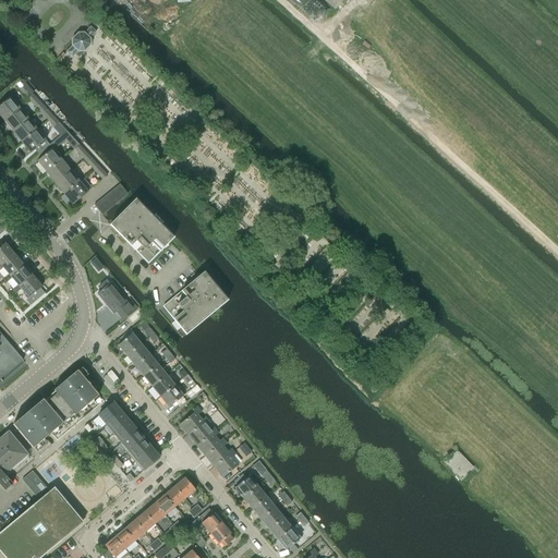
[(89,39),(96,33),(91,27),(84,34),(84,33),(79,34),(72,40),(72,46),(67,52),(72,58),(77,51),(79,51),(84,51),(91,45),(91,39),(89,39)]
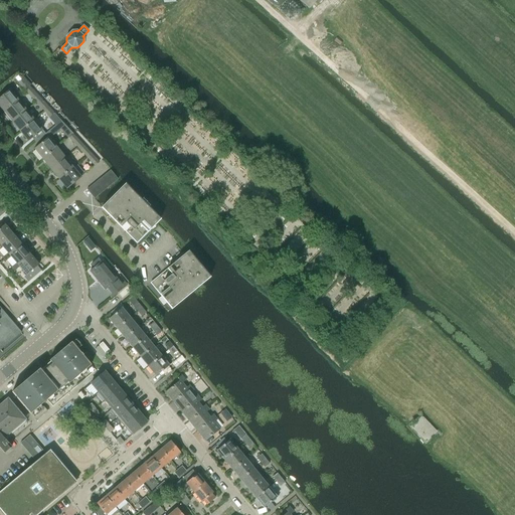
[(18,83),(27,93),(31,89),(22,79),(18,83)]
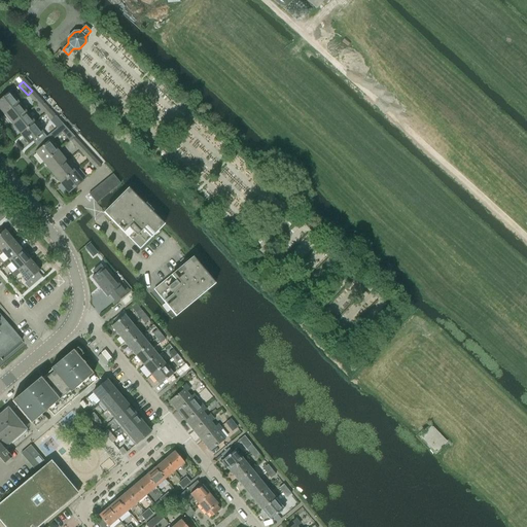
[(28,95),(36,104),(40,100),(32,91),(28,95)]
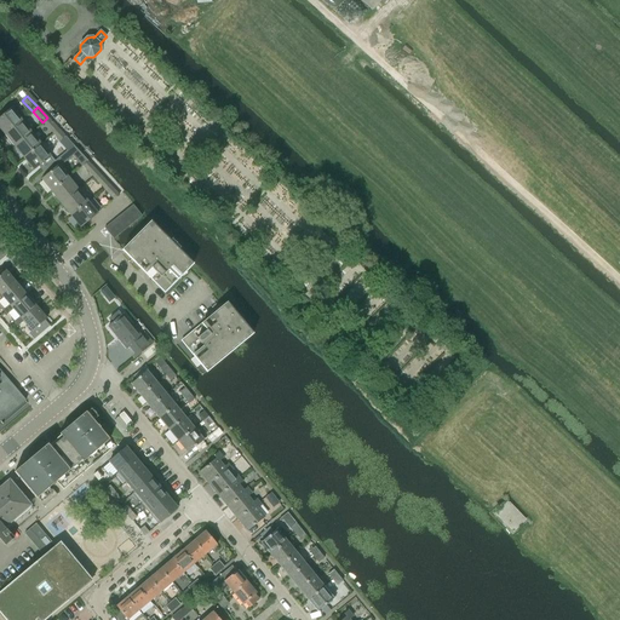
[(0,116),(0,128),(4,135),(22,120),(12,108),(0,116)]
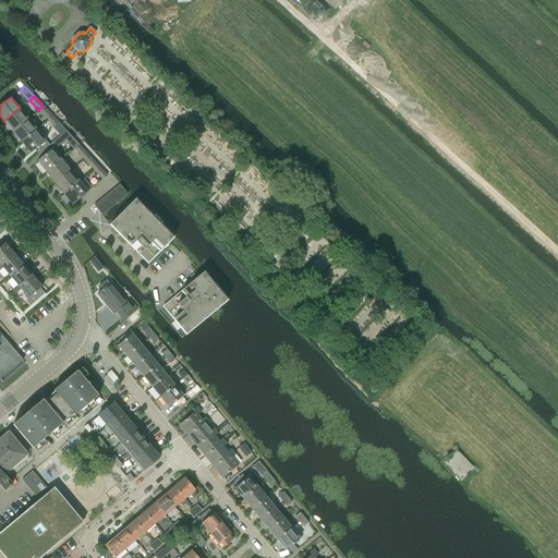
[(38,110),(48,120),(52,117),(43,106),(38,110)]
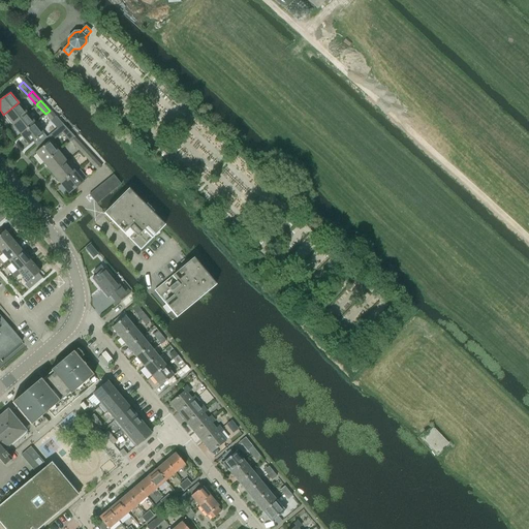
[(19,102),(3,115),(11,125),(27,113),(19,102)]
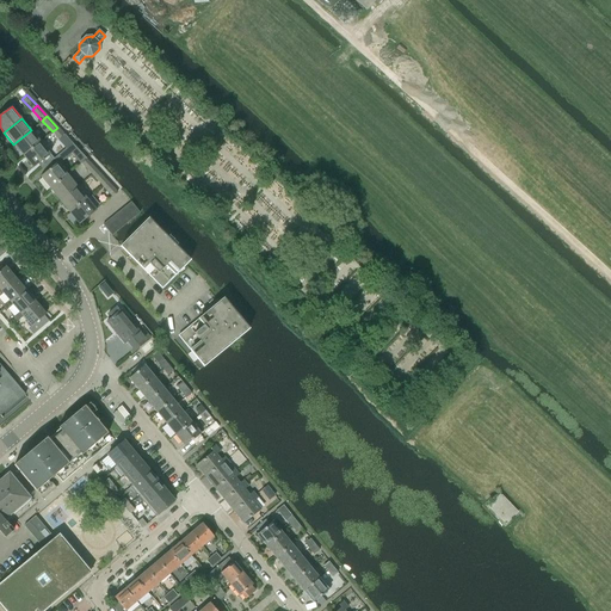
[(57,128),(53,131),(59,139),(63,135),(57,128)]
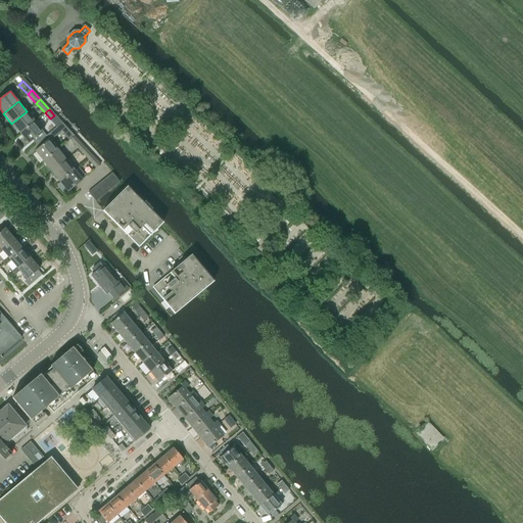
[(27,111),(11,124),(19,133),(35,122),(27,111)]
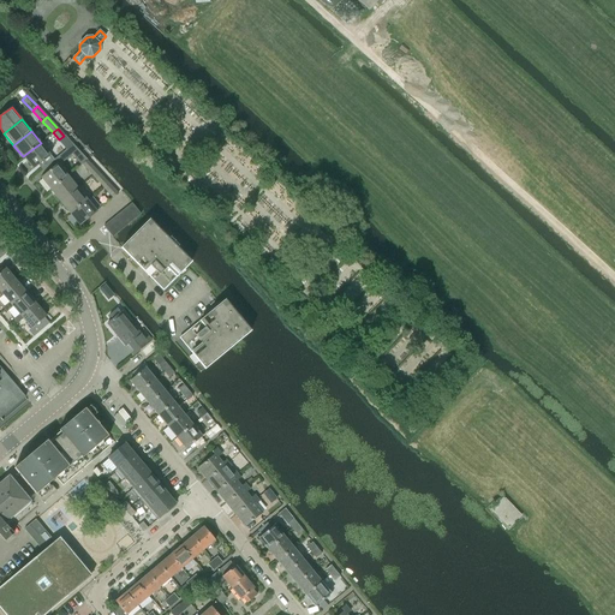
[(41,143),(23,156),(34,169),(39,165),(42,169),(54,160),(51,155),(41,143)]
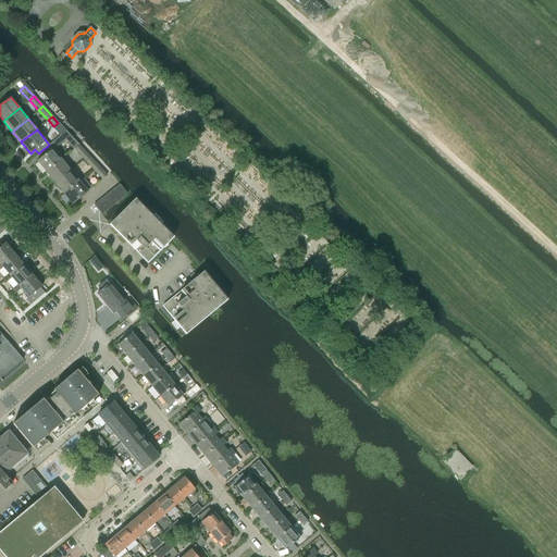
[(37,162),(46,173),(62,160),(53,149),(59,145),(56,139),(49,145),(38,153),(41,158),(37,162)]
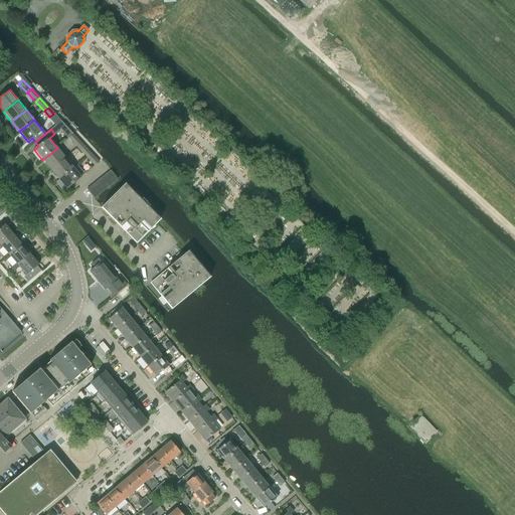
[(68,130),(64,134),(68,138),(73,134),(68,130)]
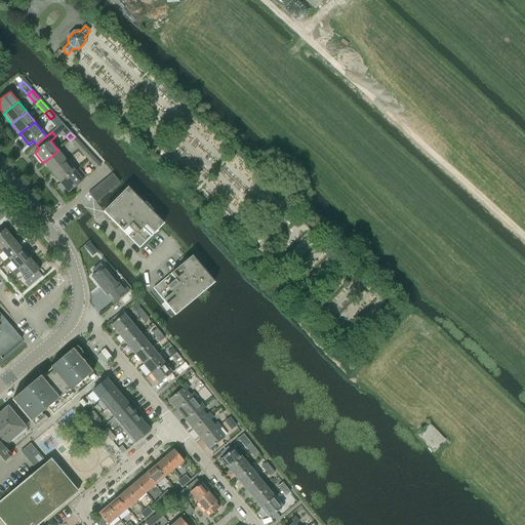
[(70,140),(79,151),(83,147),(75,136),(70,140)]
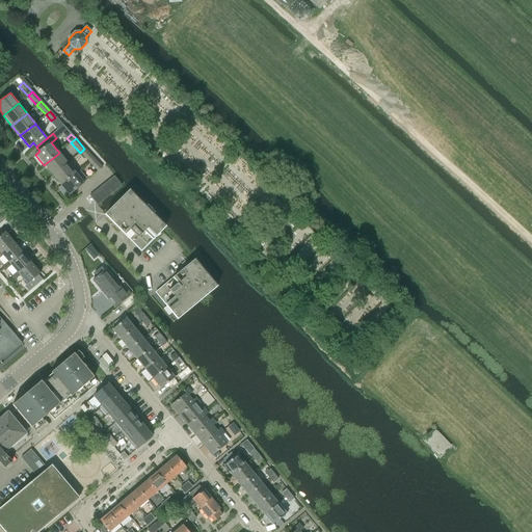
[(80,153),(88,162),(94,158),(84,149),(80,153)]
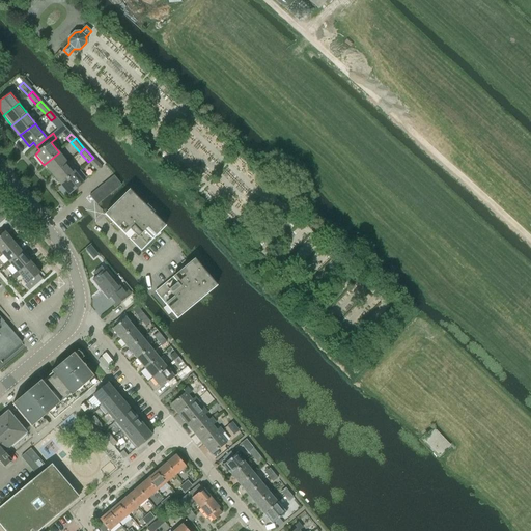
[(59,152),(44,165),(52,175),(67,163),(59,152)]
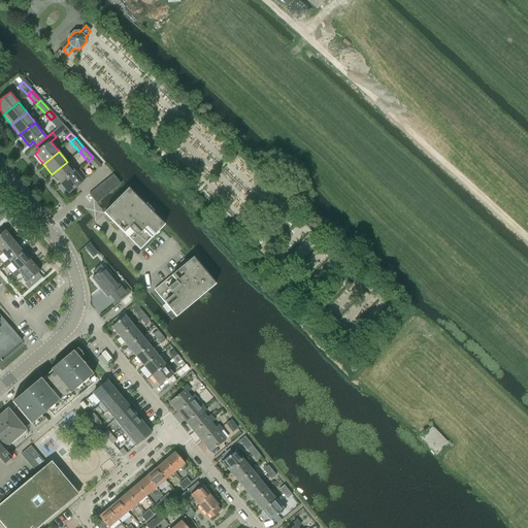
[(88,161),(97,170),(101,166),(93,157),(88,161)]
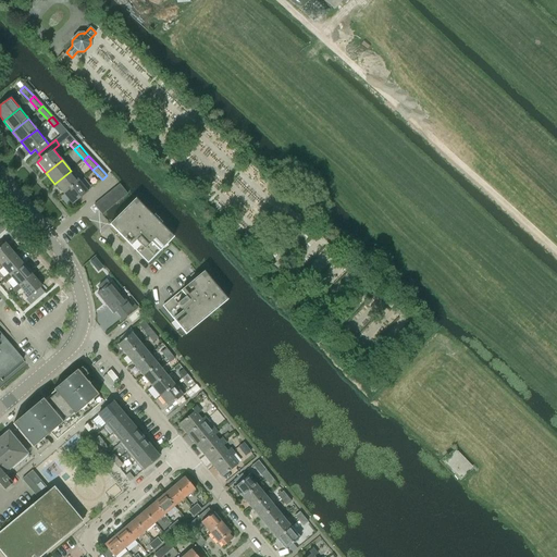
[(71,171),(54,184),(63,194),(79,181),(71,171)]
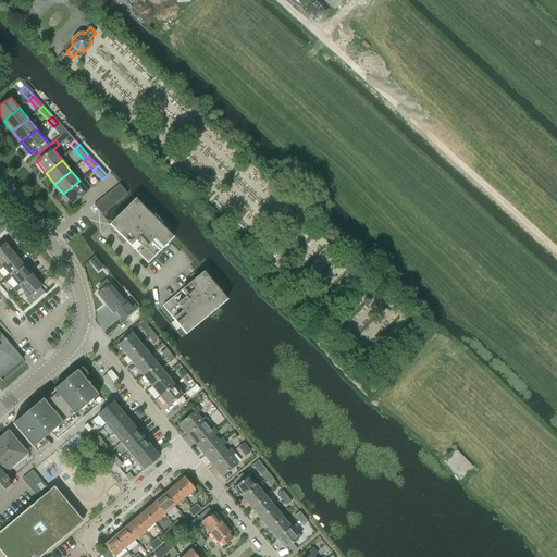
[(79,181),(63,194),(72,205),(87,192),(79,181)]
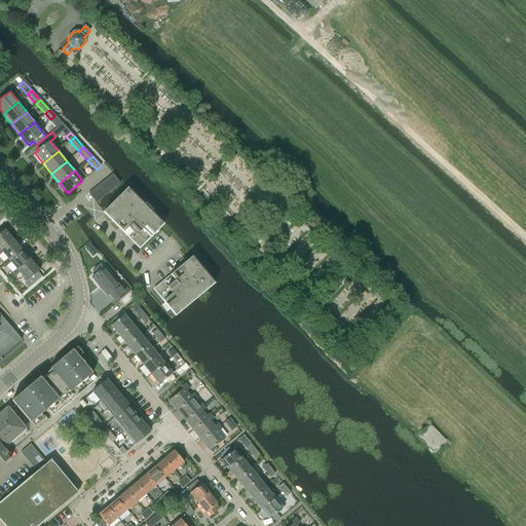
[(108,178),(115,187),(120,183),(112,174),(108,178)]
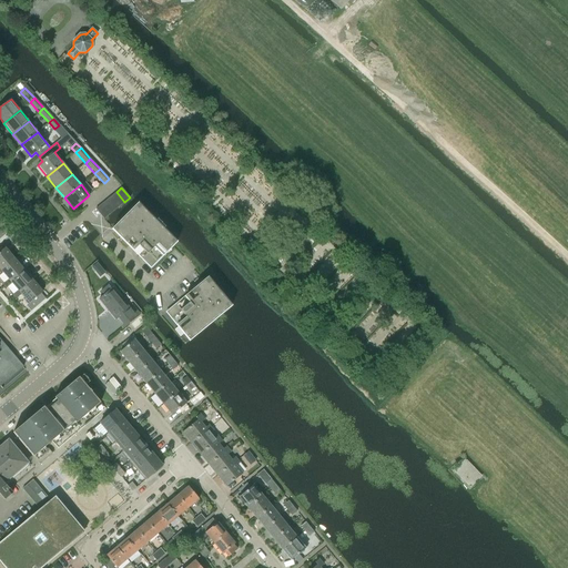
[(111,196),(120,205),(124,202),(117,192),(111,196)]
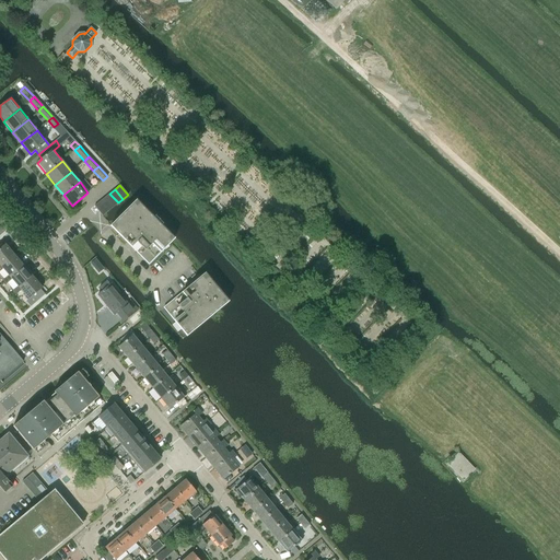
[(105,198),(113,207),(118,202),(109,194),(105,198)]
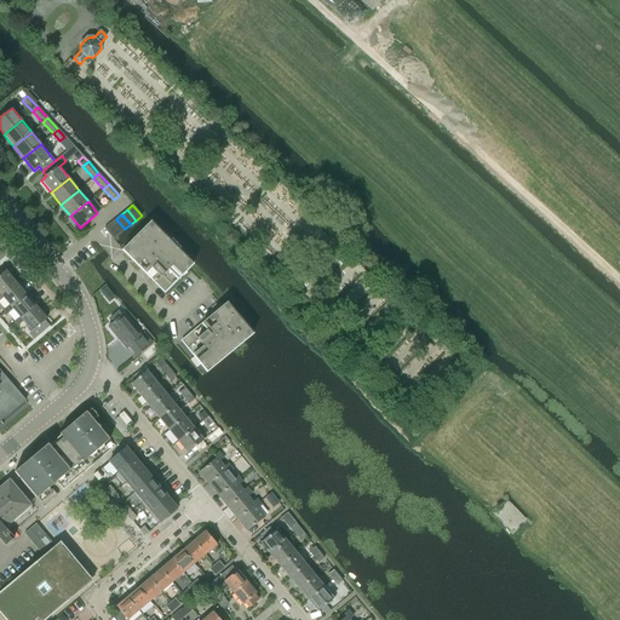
[(110,223),(119,234),(125,229),(116,219),(110,223)]
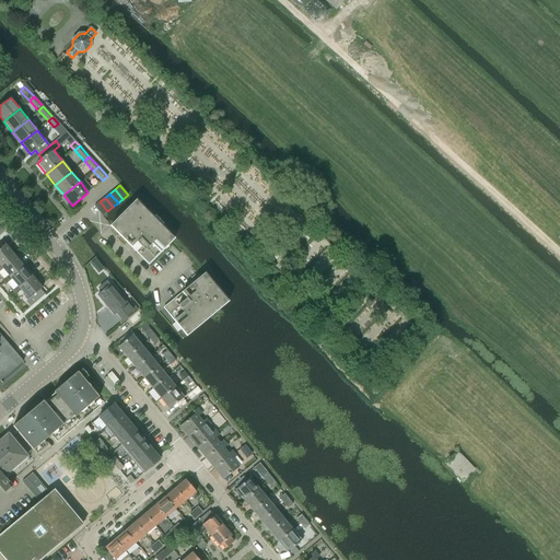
[(137,200),(111,225),(112,226),(144,259),(149,264),(174,238),(137,200)]
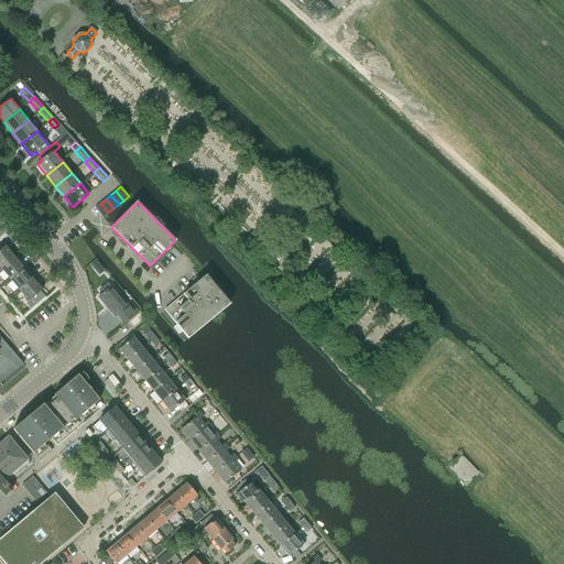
[(95,207),(99,213),(104,217),(108,213),(100,203),(95,207)]
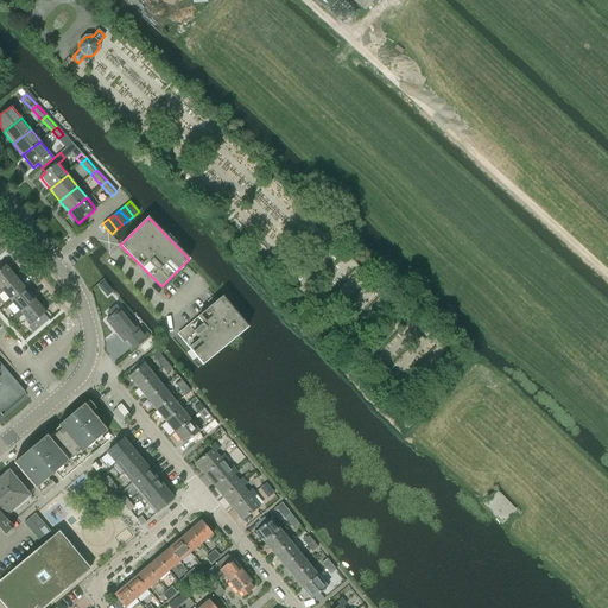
[(0,287),(0,289),(16,277),(5,265),(0,268),(0,287)]
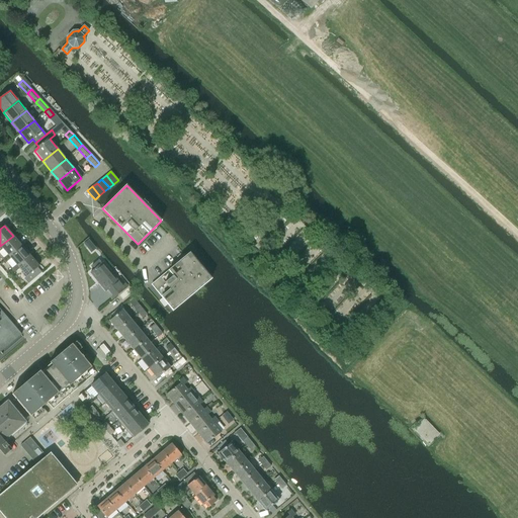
[(8,254),(9,256),(21,246),(13,236),(0,246),(0,245),(0,249),(2,248),(8,254)]
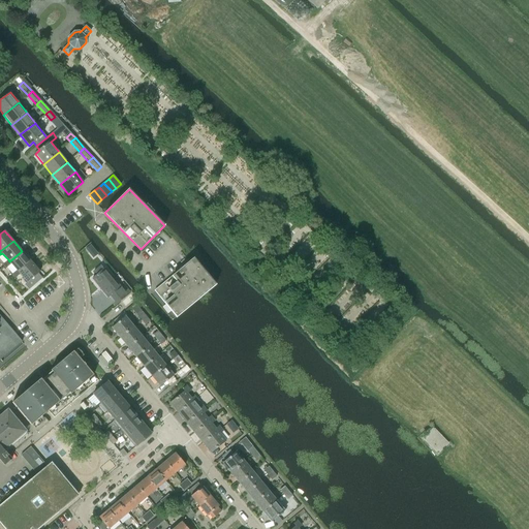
[(17,270),(18,272),(31,261),(22,251),(9,261),(8,259),(3,265),(5,268),(11,263),(17,270)]
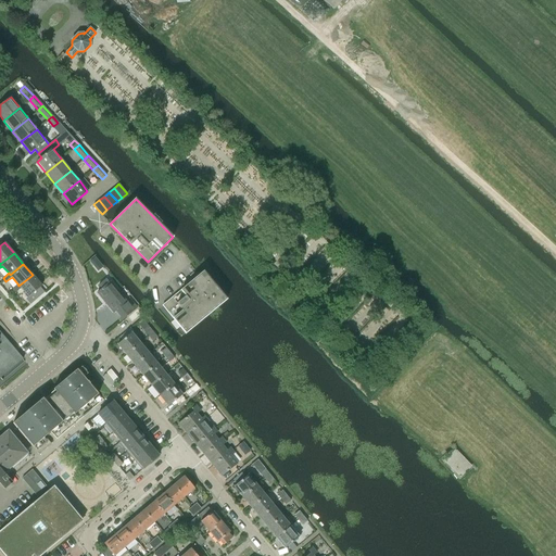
[(186,287),(163,305),(186,333),(227,299),(203,272),(186,287)]
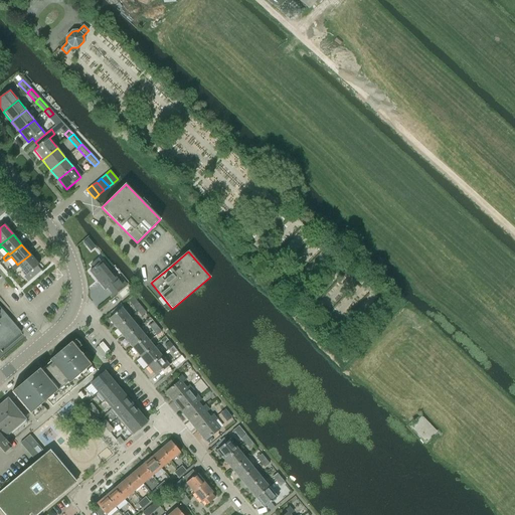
[(39,265),(30,254),(17,265),(16,263),(11,268),(14,271),(19,266),(27,275),(39,265)]
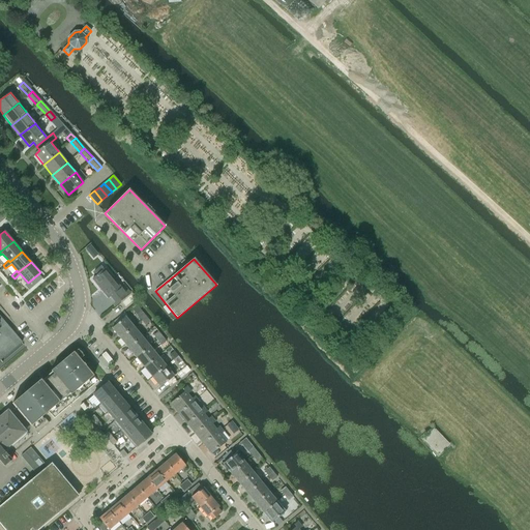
[(97,275),(92,280),(98,287),(99,286),(109,296),(108,297),(108,298),(111,296),(117,303),(115,305),(115,304),(114,305),(114,306),(130,293),(123,284),(120,287),(106,268),(105,269),(101,266),(94,271),(97,275)]
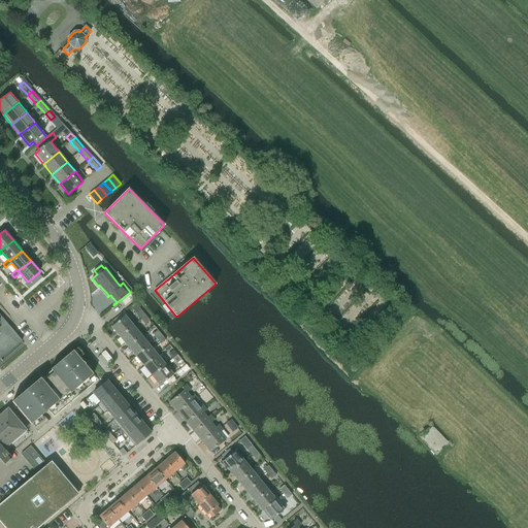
[(130,294),(122,300),(125,305),(134,298),(130,294)]
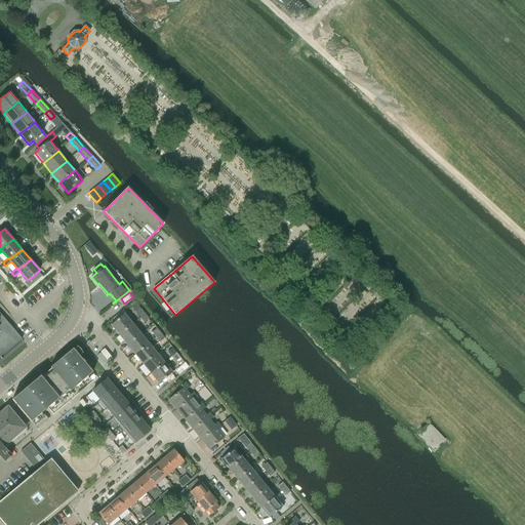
[(136,313),(139,318),(145,314),(142,309),(136,313)]
